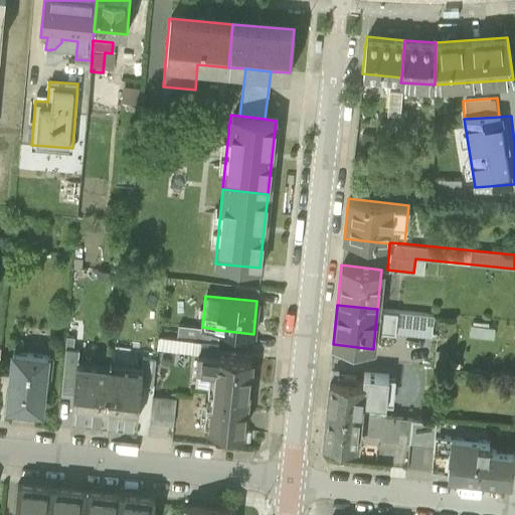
[(397,311),(395,333),(432,336),(434,315),(397,311)]
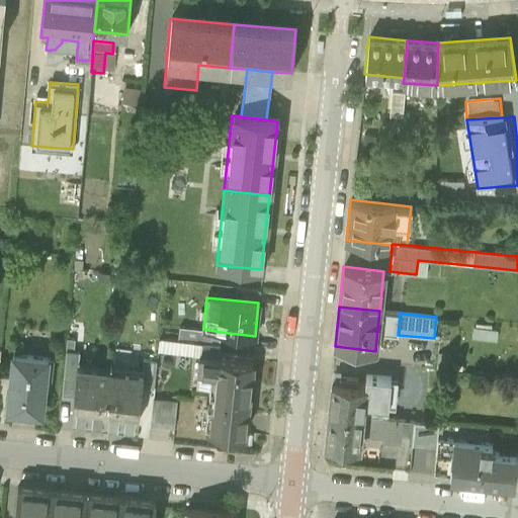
[(177,340),(219,344),(220,332),(217,332),(217,331),(203,329),(178,327),(177,340)]
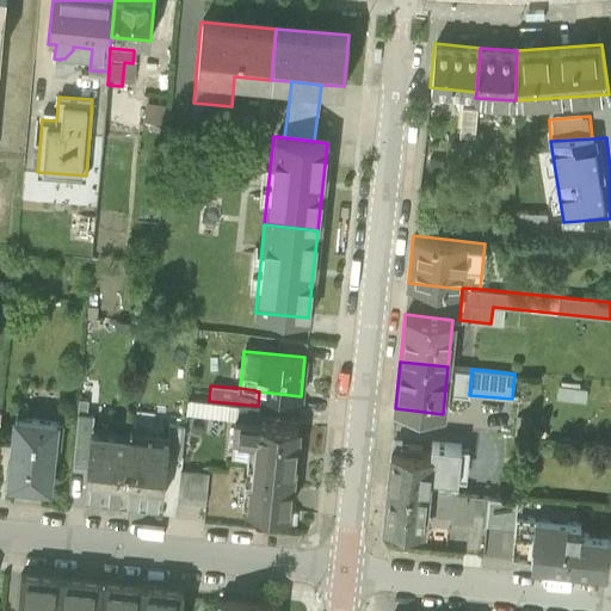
[(257,421),(258,406),(209,401),(207,417),(234,419),(257,421)]
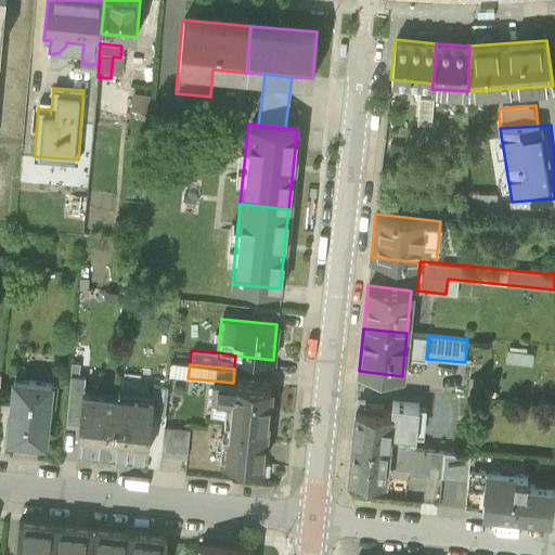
[(65,428),(79,429),(82,391),(84,376),(71,375),(65,428)]
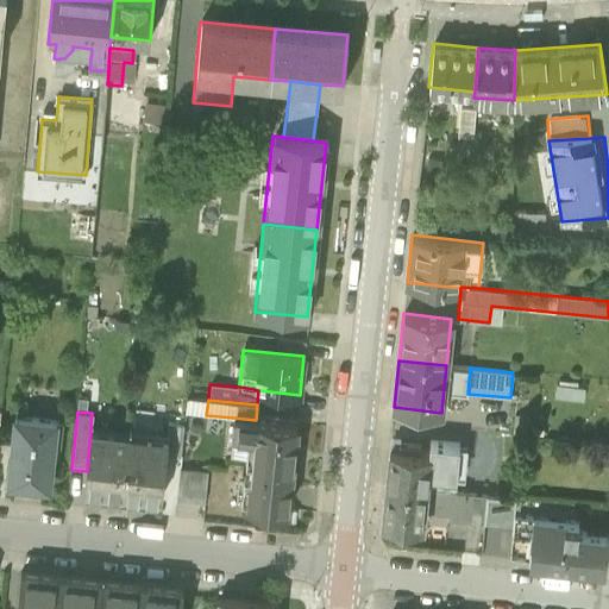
[(62,420),(14,415),(7,482),(48,487),(50,465),(58,465),(62,420)]
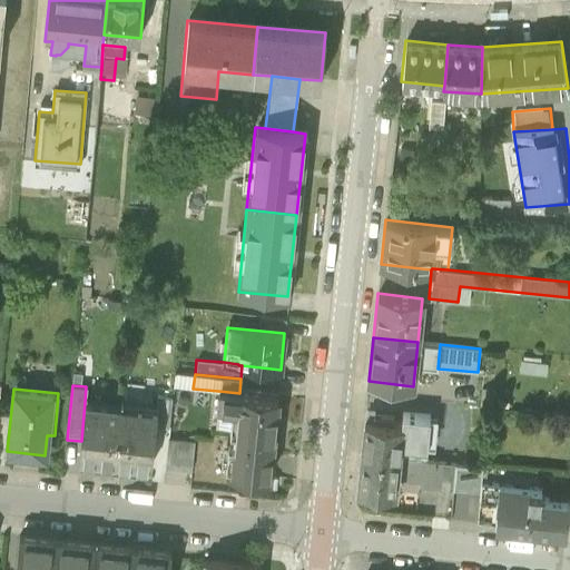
[(235,439),(273,442),(277,396),(239,393),(218,391),(216,410),(237,411),(235,439)]
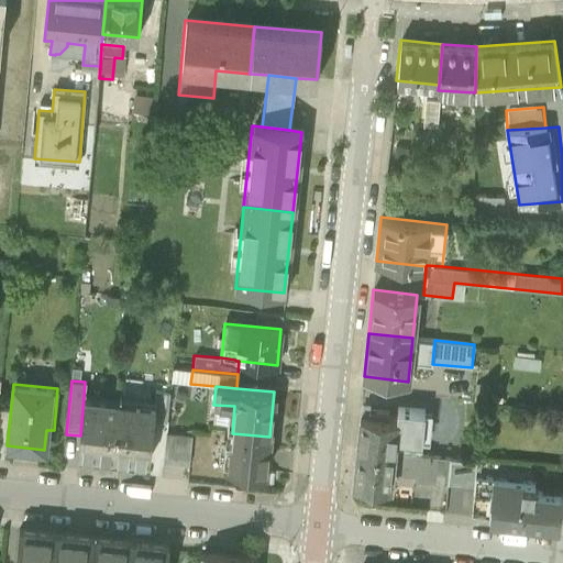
[(155,390),(154,405),(155,405),(154,419),(167,420),(170,392),(155,390)]
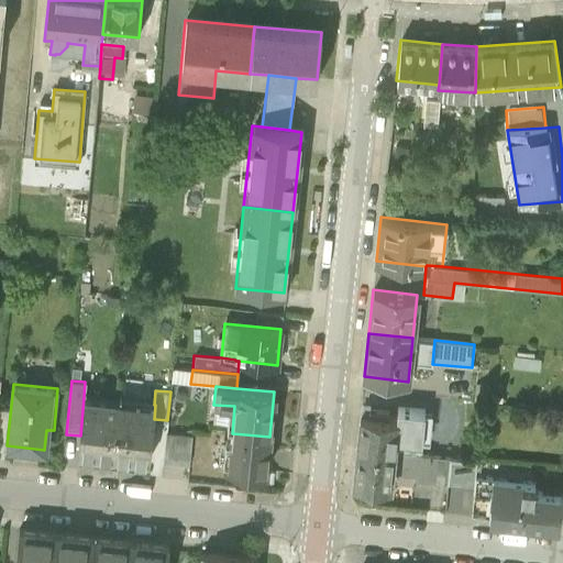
[(77,454),(112,457),(118,406),(103,405),(103,399),(84,397),(80,435),(77,454)]
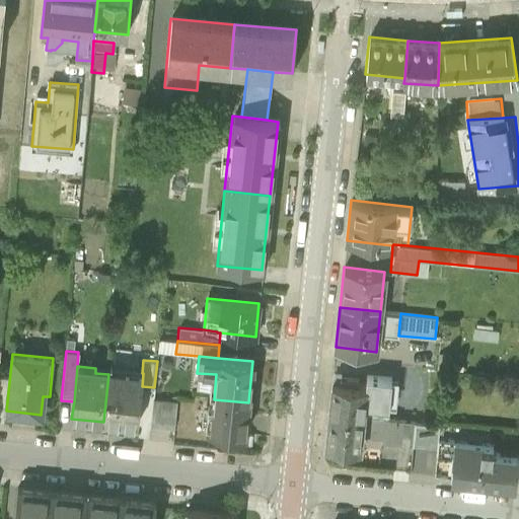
[(125,375),(108,374),(103,422),(138,425),(142,386),(143,373),(142,373),(126,371),(125,375)]
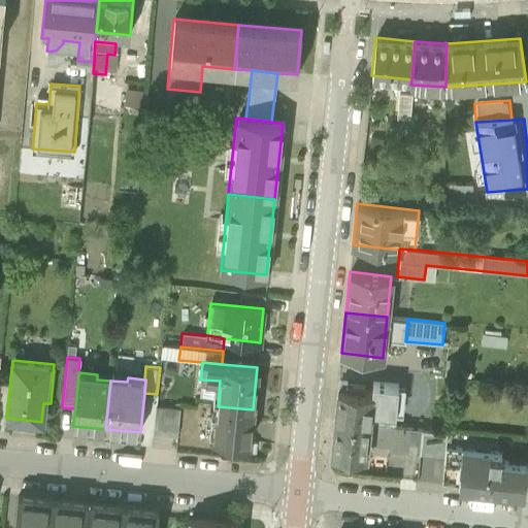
[(337,390),(334,422),(370,426),(371,413),(373,394),(371,394),(364,393),(365,388),(347,386),(347,383),(339,383),(339,391),(337,390)]
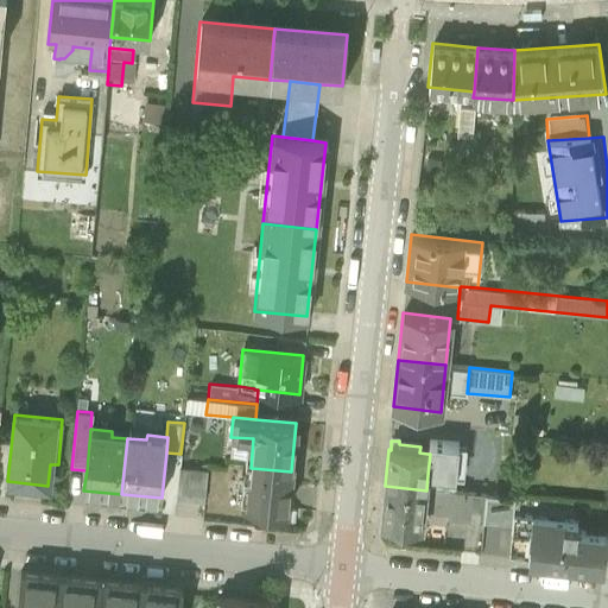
[(458,445),(429,443),(428,454),(430,454),(428,475),(455,477),(458,445)]
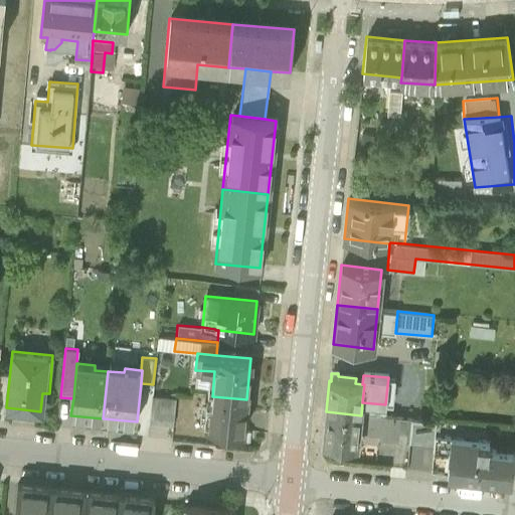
[(149,422),(173,425),(176,397),(152,395),(149,422)]
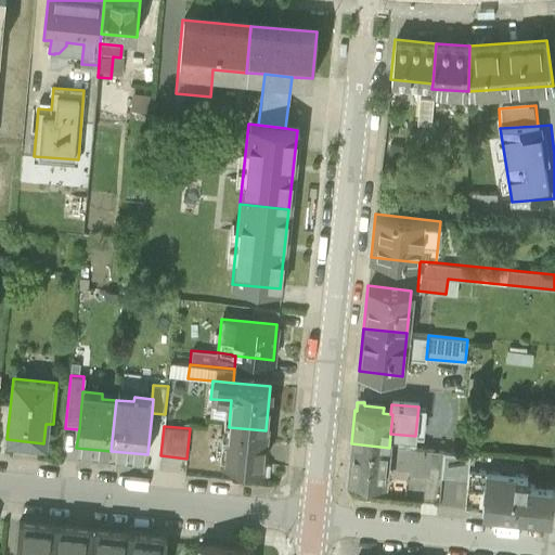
[(262,466),(266,430),(229,427),(223,426),(220,463),(262,466)]
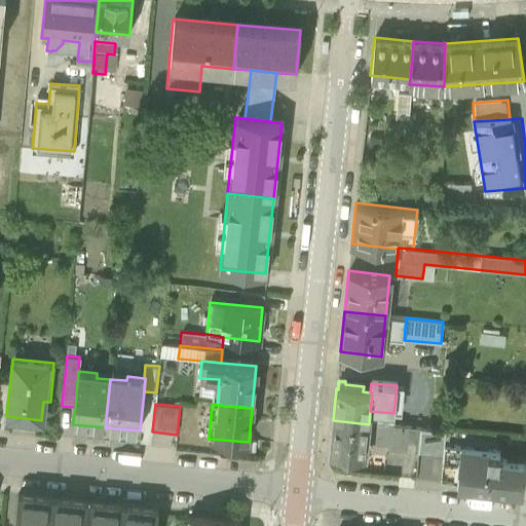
[(367,441),(369,424),(333,420),(330,453),(365,457),(367,441)]
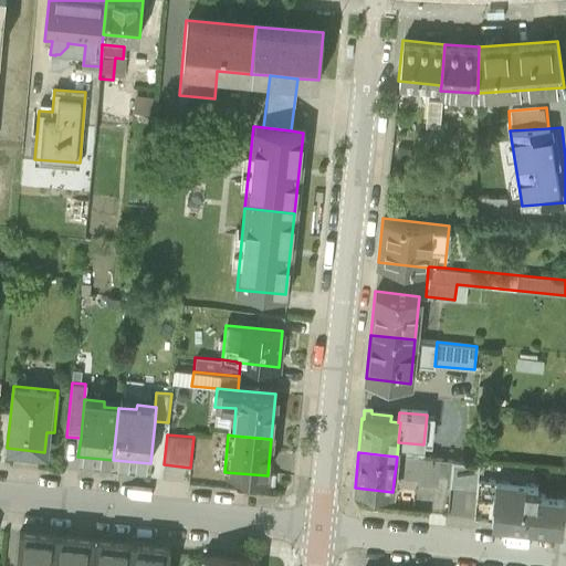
[(450,488),(453,462),(397,457),(395,474),(399,474),(398,478),(416,480),(416,484),(450,488)]
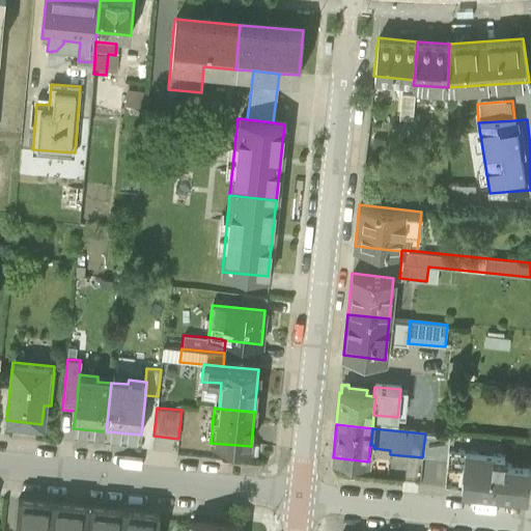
[(504,456),(448,450),(446,470),(463,471),(460,492),(527,499),(530,468),(503,466),(504,456)]
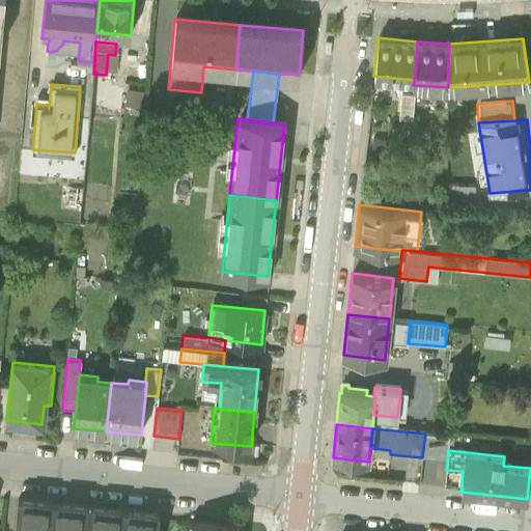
[(14,530),(85,530),(88,507),(18,500),(14,530)]
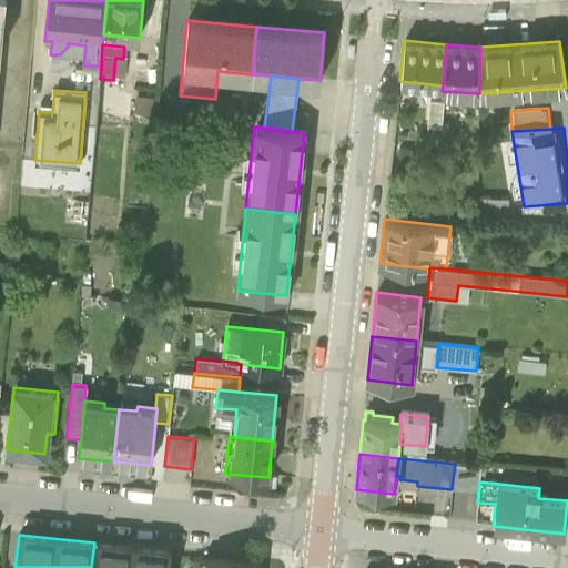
[(168,567),(171,550),(94,543),(91,567),(168,567)]
